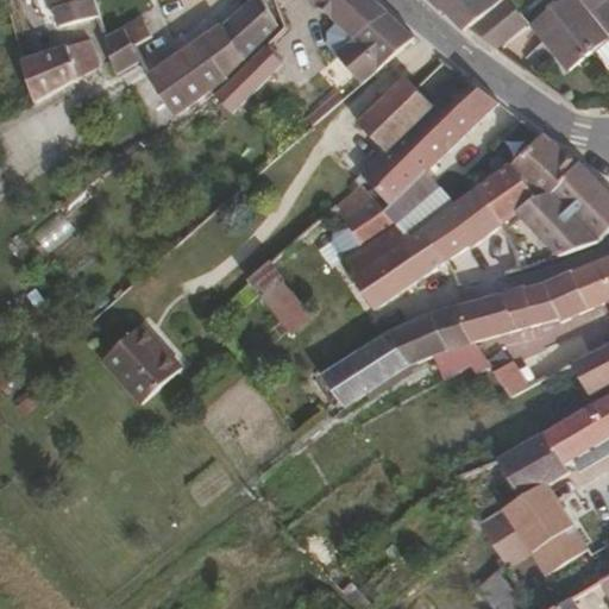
[(45,0),(50,12),(52,12),(90,2),(88,0),(45,0)]
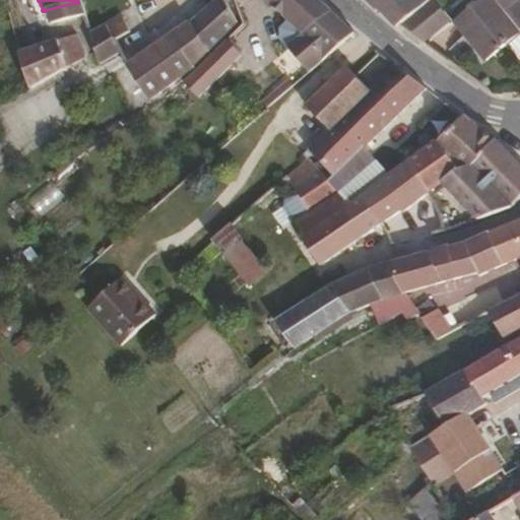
[(190,64),(234,19),(222,0),(207,0),(210,5),(187,23),(169,30),(125,65),(146,100),(191,67),(190,64)]
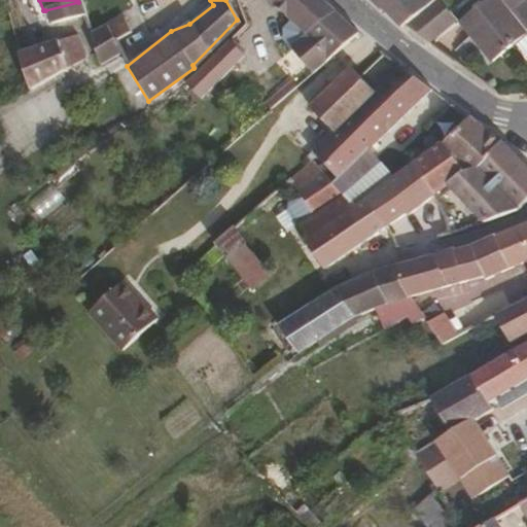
[(332,8),(322,0),(268,0),(279,10),(304,33),(332,8)]
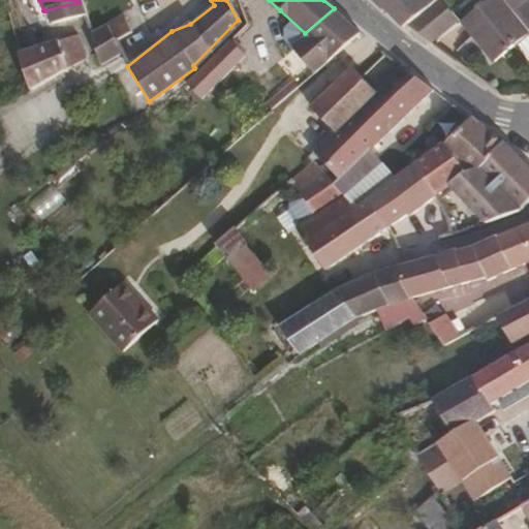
[(370,0),(401,30),(407,25),(427,7),(421,1),(419,0),(370,0)]
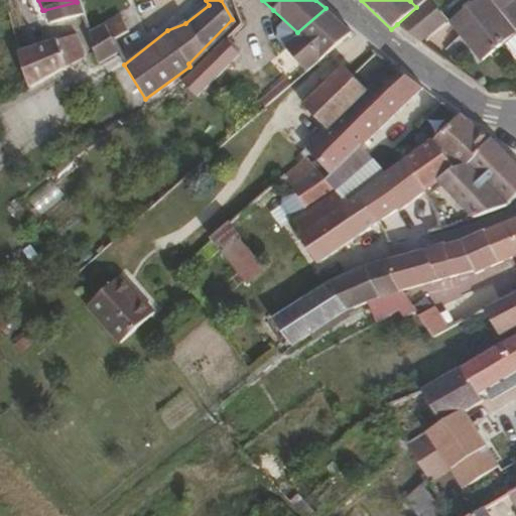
[(419,40),(447,17),(433,0),(423,0),(416,7),(397,24),(419,40)]
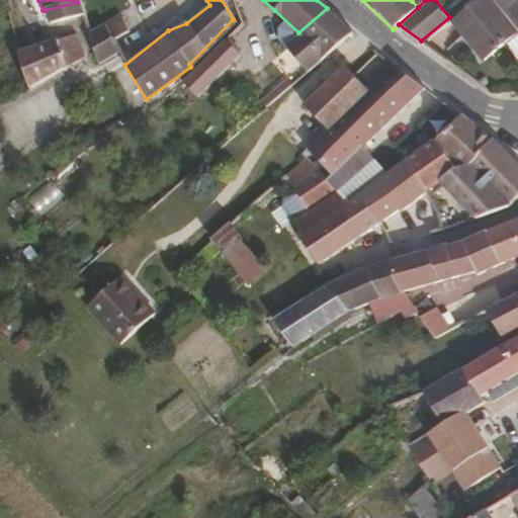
[(517,33),(493,0),(475,0),(452,17),(484,58),(507,40),(517,33)]
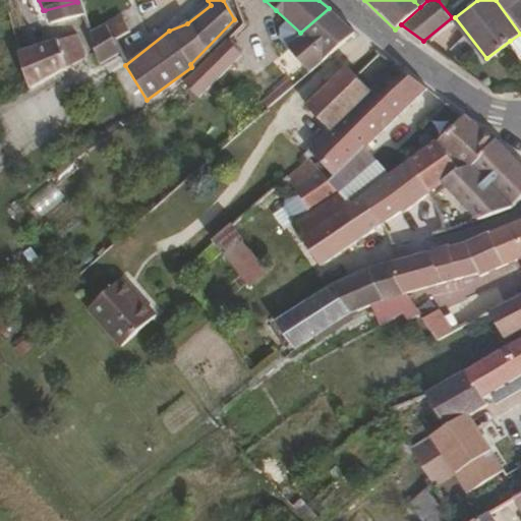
[(496,0),(520,34),(520,33),(520,2),(520,0),(496,0)]
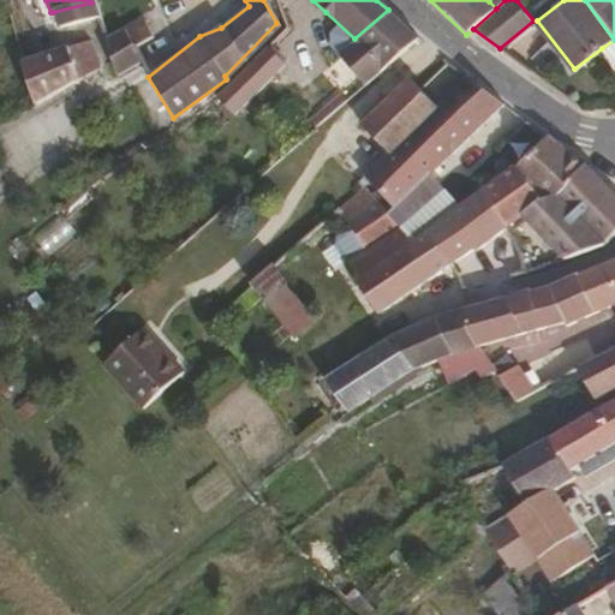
[(96,21),(91,3),(53,12),(58,30),(96,21)]
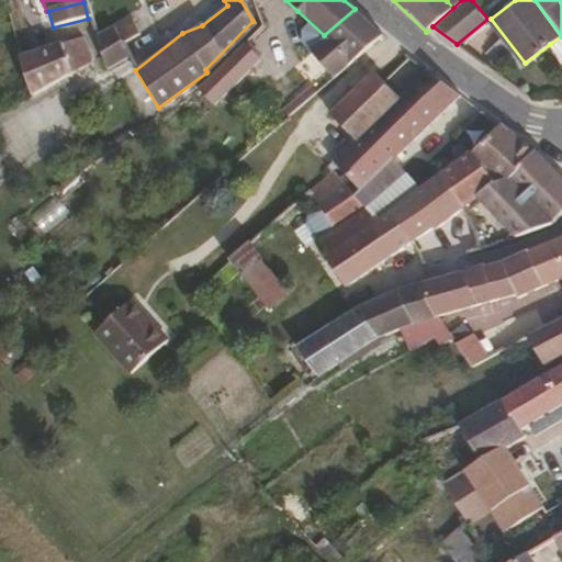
[(334,75),(383,32),(355,9),(324,35),(317,41),(310,47),(334,75)]
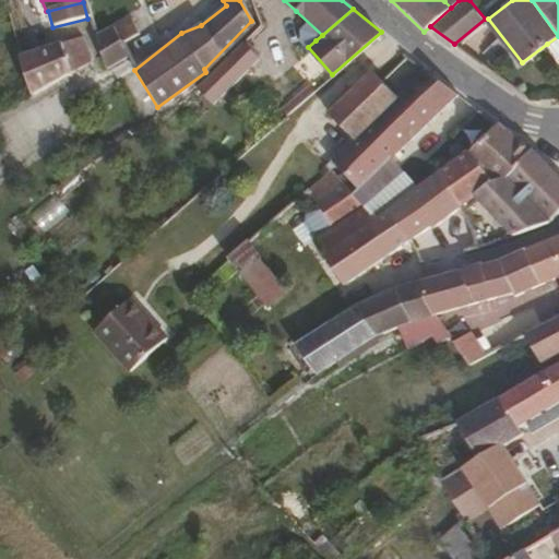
[(322,35),(296,11),(290,19),(316,40),(322,35)]
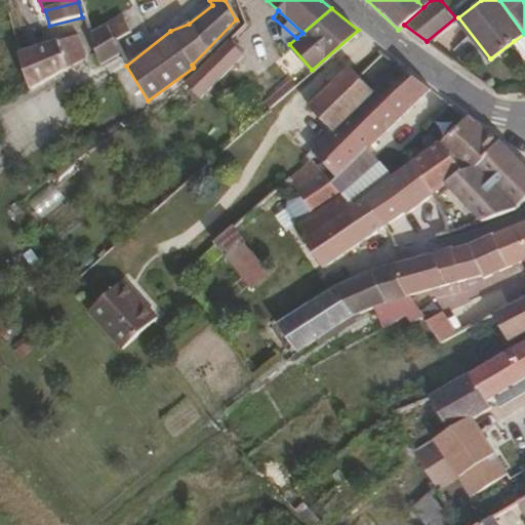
[(117,47),(129,34),(119,21),(89,39),(97,67),(120,53),(117,47)]
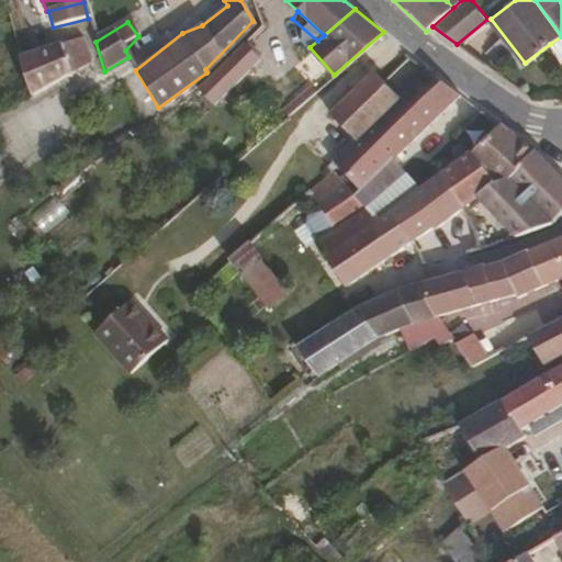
[(561,60),(561,35),(561,36),(550,44),(561,60)]
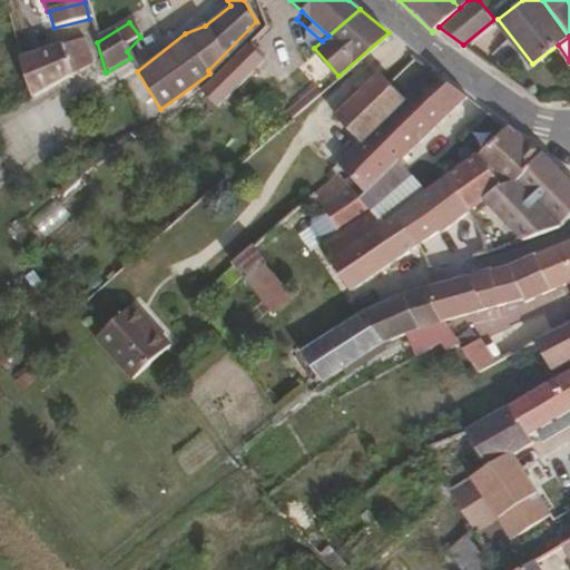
[(31,99),(81,71),(77,55),(65,58),(61,46),(19,58),(31,99)]
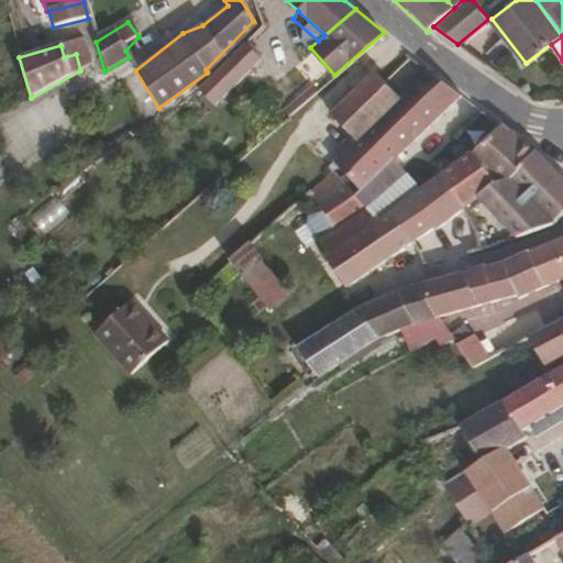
[(393,158),(460,95),(430,70),(401,97),(355,140),(333,161),(359,190),(393,158)]
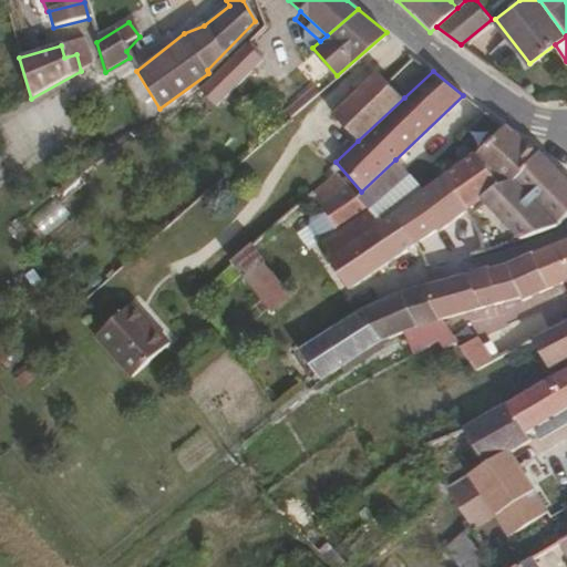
[(358,141),(404,98),(379,72),(333,114),(358,141)]
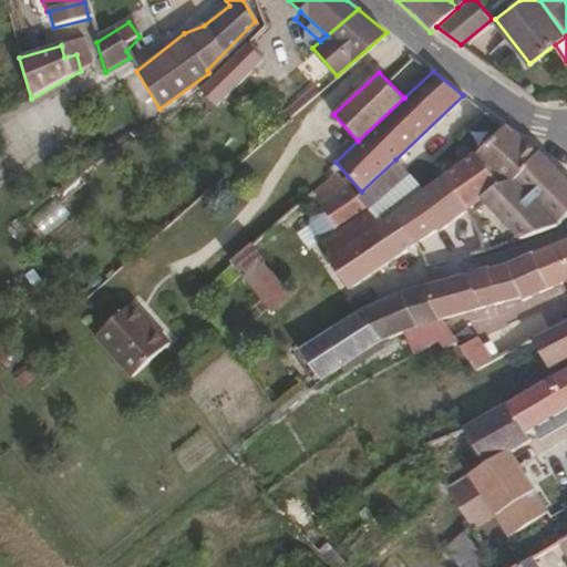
[(500,183),(537,154),(502,126),(470,152),(500,183)]
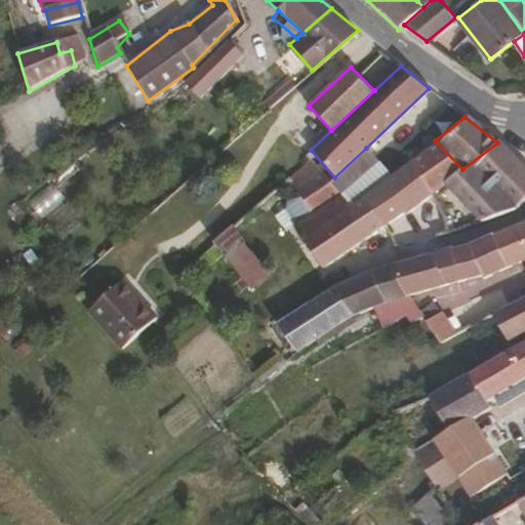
[(524,199),(524,171),(497,143),(462,169),(435,140),(407,161),(432,195),(444,213),(449,233),(458,230),(453,214),(438,189),(445,183),(480,221),(514,210),(524,199)]
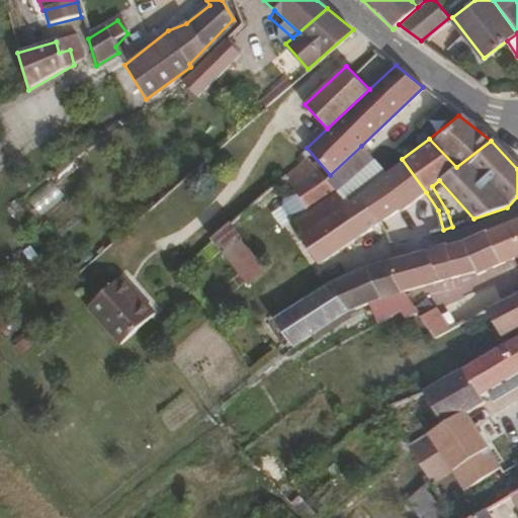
[(355,194),(383,173),(361,146),(330,175),(326,179),(346,201),(355,194)]
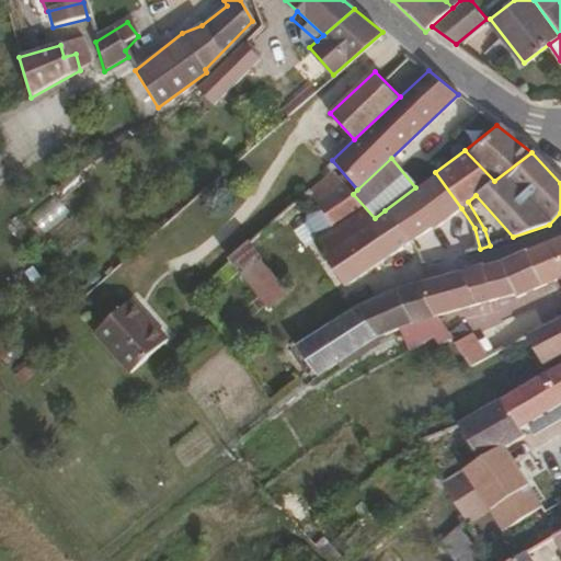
[(411,241),(385,210),(375,218),(353,194),(333,171),(310,191),(336,232),(316,241),(344,287),(411,241)]
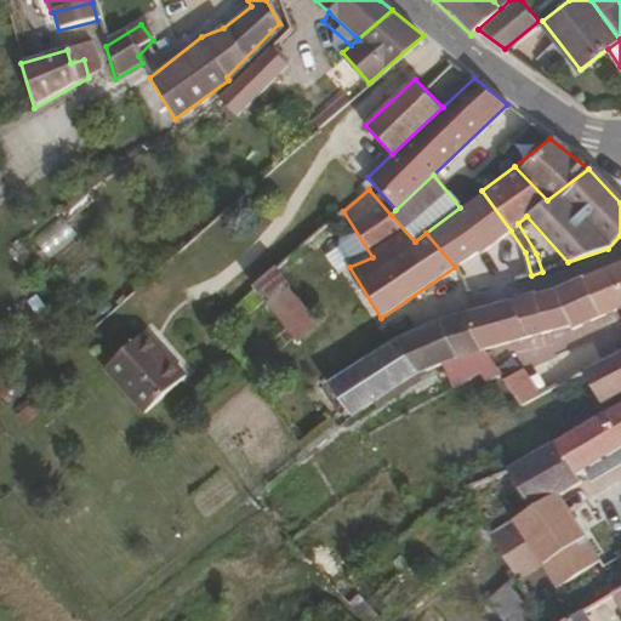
[(511,231),(482,191),(460,208),(426,233),(455,267),(477,251),(480,254),(511,231)]
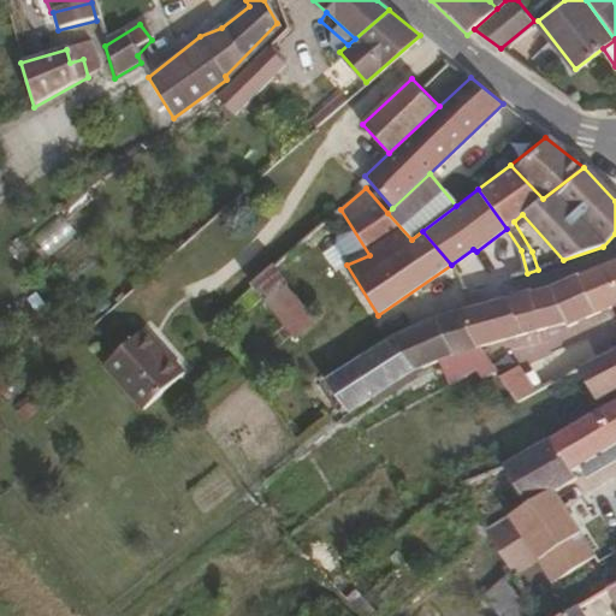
[(615,259),(605,264),(549,290),(532,294),(529,290),(475,304),(460,311),(477,348),(563,326),(564,331),(615,306),(615,308),(615,345),(576,367),(596,402),(615,390),(615,259)]
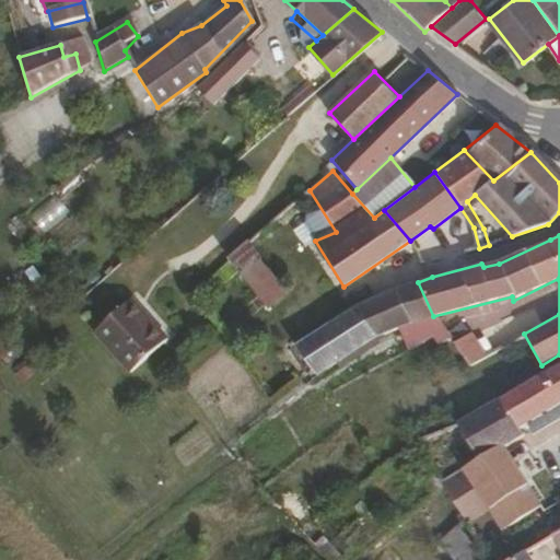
[(258,299),(278,280),(246,246),(226,264),(258,299)]
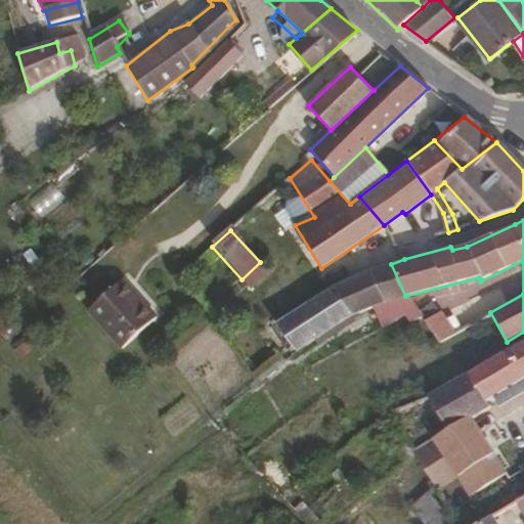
[(405,296),(391,264),(366,271),(332,289),(275,322),(295,350),(354,310),(405,296)]
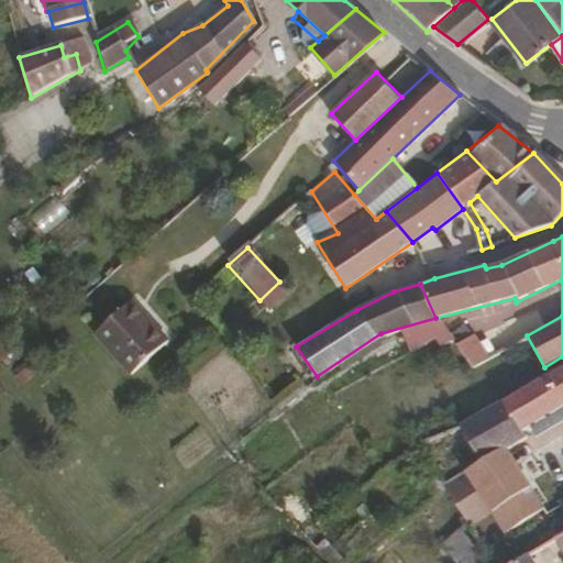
[(167,342),(131,300),(92,333),(130,375),(167,342)]
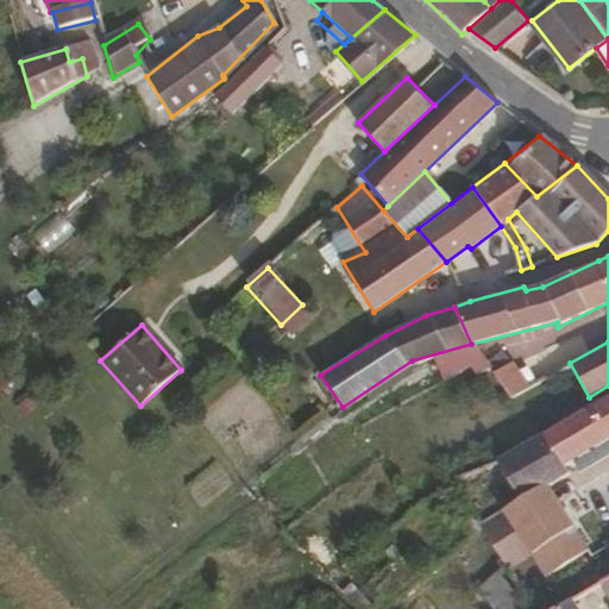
[(516,393),(503,366),(485,375),(500,401),(516,393)]
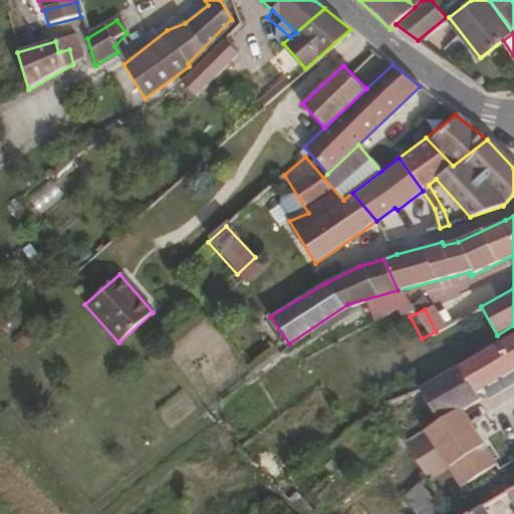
[(493,467),(461,412),(478,401),(474,394),(513,370),(513,334),(470,359),(382,405),(392,420),(426,403),(438,427),(408,447),(427,480),(429,484),(449,471),(460,489),(493,467)]
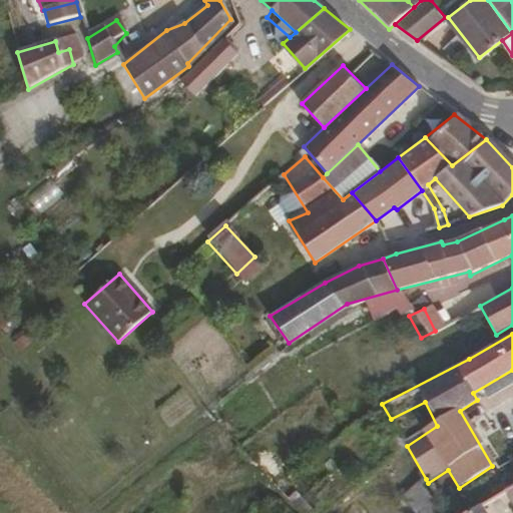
[(428,483),(426,479),(400,495),(417,512),(440,512),(444,510),(428,483)]
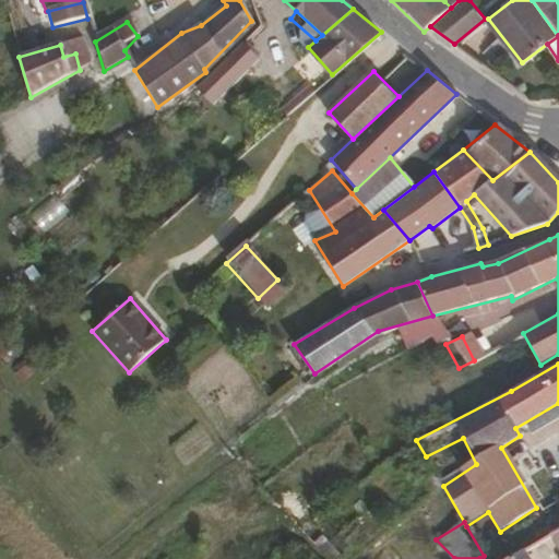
[(558,530),(543,539),(552,558),(558,554),(558,530)]
